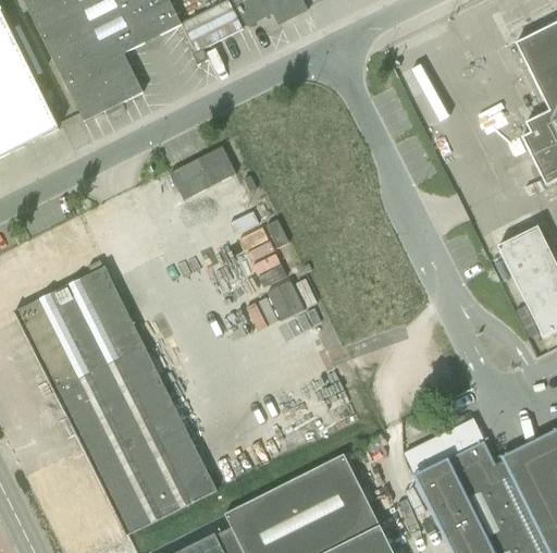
[(23,0),(84,120),(104,110),(121,101),(143,90),(123,52),(181,23),(169,0),(23,0)]
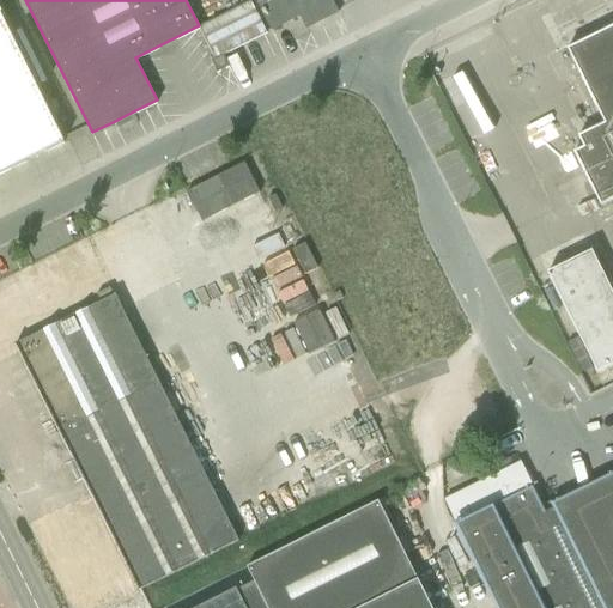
[(258,0),(271,26),(299,13),(305,25),(338,10),(332,0),(258,0)]
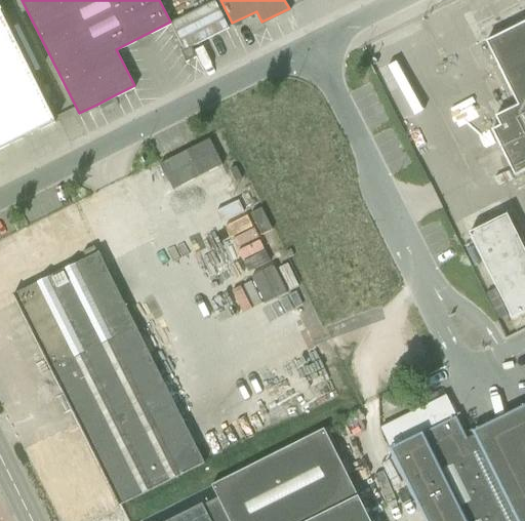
[(0,146),(54,119),(0,9),(1,8),(0,5),(0,146)]
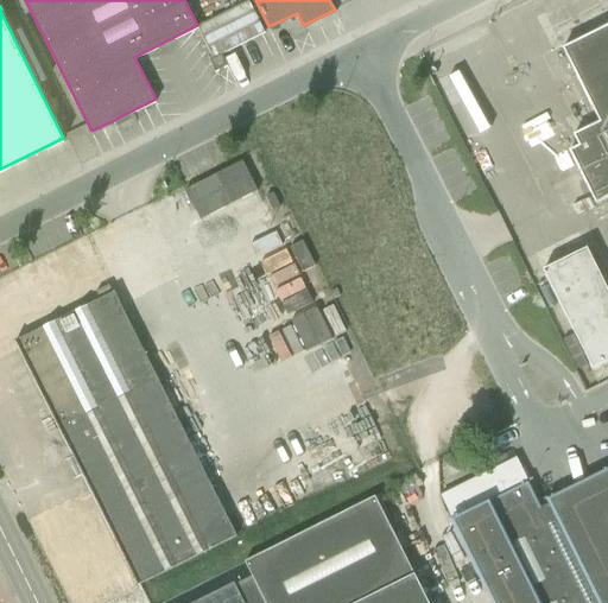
[(607,23),(562,46),(599,120),(572,133),(578,144),(569,148),(595,202),(607,194),(607,23)]
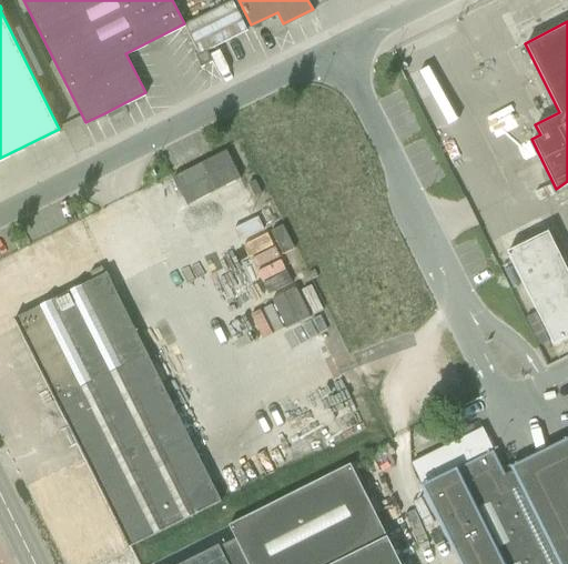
[(212,59),(206,48),(195,53),(201,64),(212,59)]
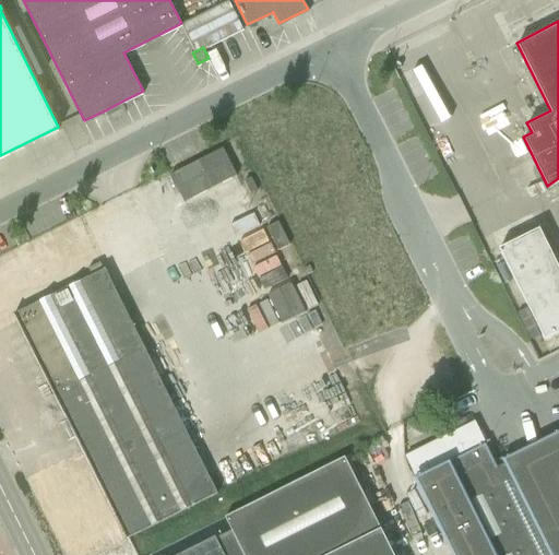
[(224,163),(183,199),(204,223),(218,254),(226,263),(237,287),(242,293),(258,329),(263,334),(297,319),(313,304),(310,296),(295,279),(298,275),(259,188),(233,158),(224,163)]
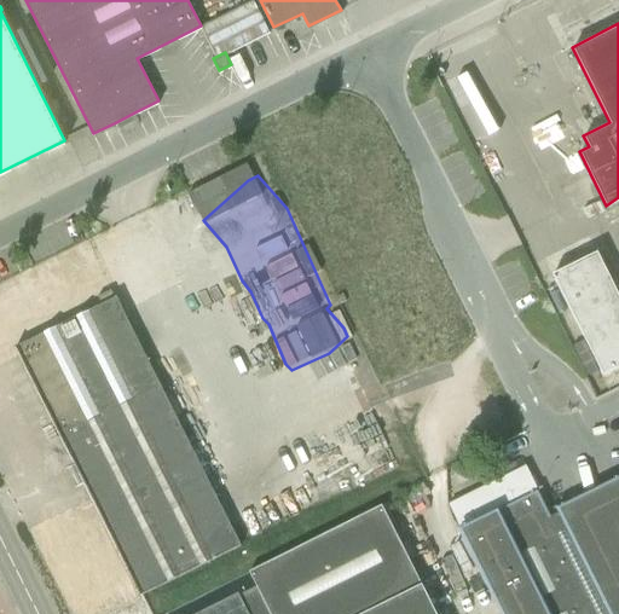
[(551,272),(602,374),(618,364),(618,296),(596,250),(551,272)]
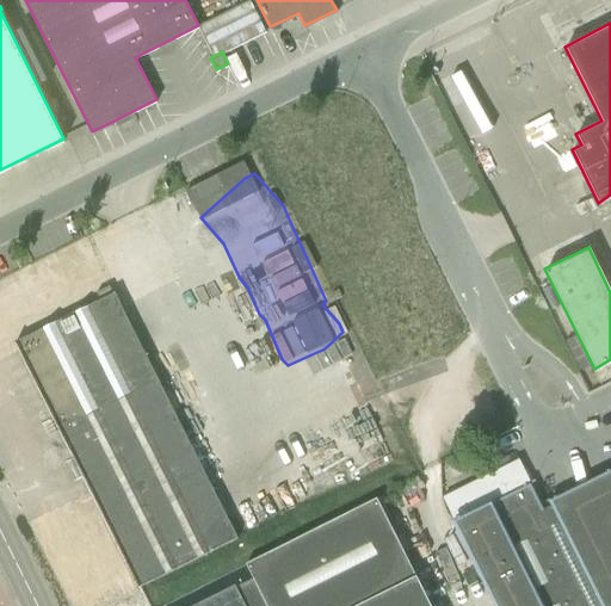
[(139,586),(238,536),(115,290),(112,291),(109,284),(96,290),(100,298),(17,339),(14,340),(139,586)]
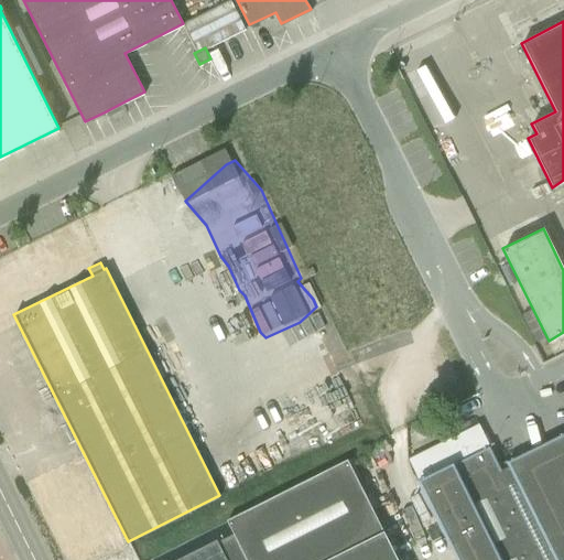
[(478,422),(408,458),(414,470),(419,480),(418,481),(434,513),(457,559),(563,559),(563,431),(507,461),(509,465),(501,469),(489,444),(485,434),(479,424),(478,422)]
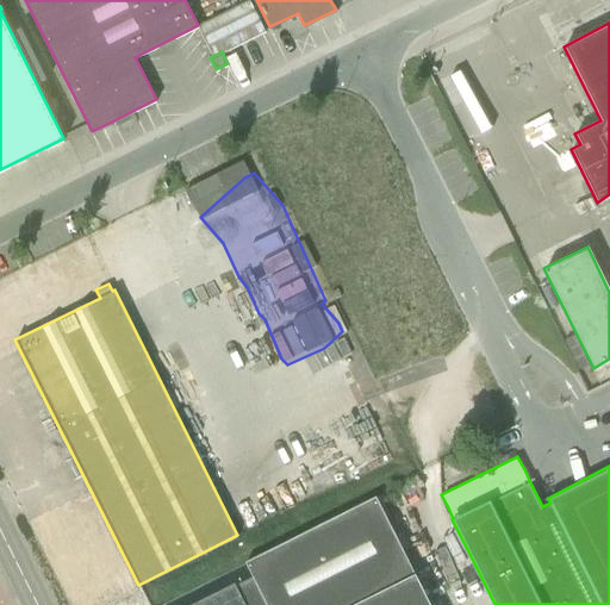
[(253,577),(267,604),(430,604),(375,496),(246,561),(253,577)]
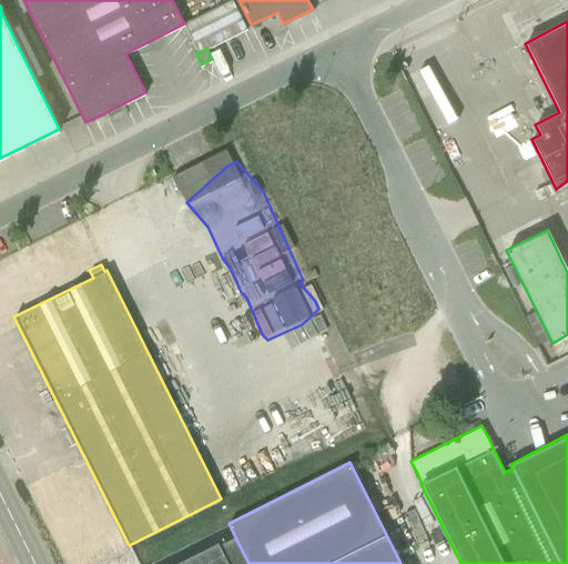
[(249,563),(235,537),(220,545),(219,543),(176,563),(249,563)]
